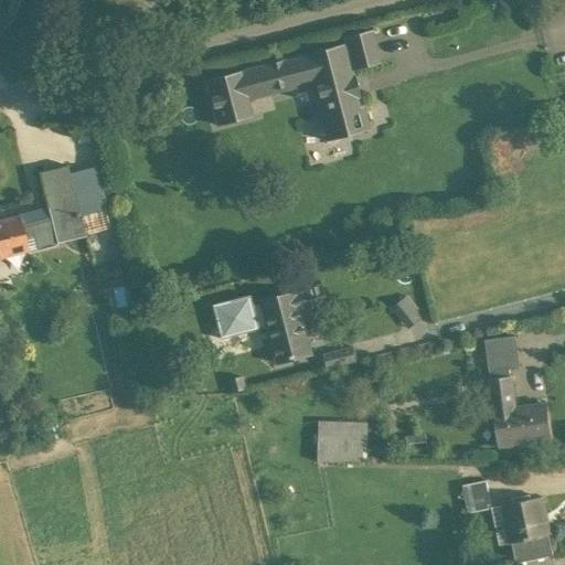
[(372,39),(341,45),(350,76),(379,70),(372,39)]
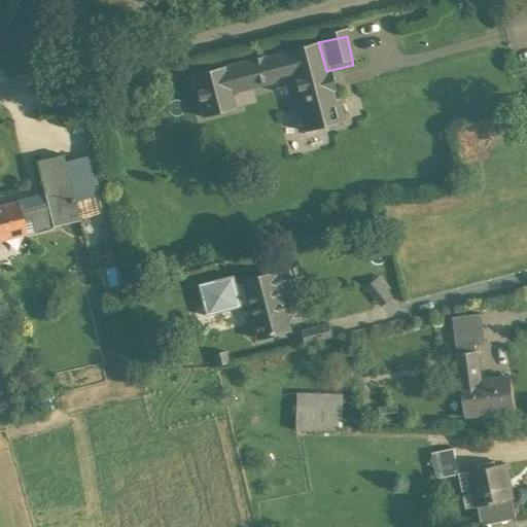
[(318,42),(279,54),(286,79),(302,139),(341,129),(326,71),(318,42)]
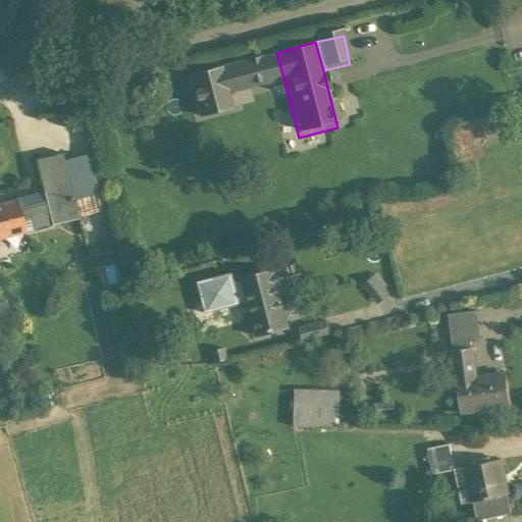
[(276,53),(246,60),(252,84),(250,85),(251,87),(283,79),(276,53)]
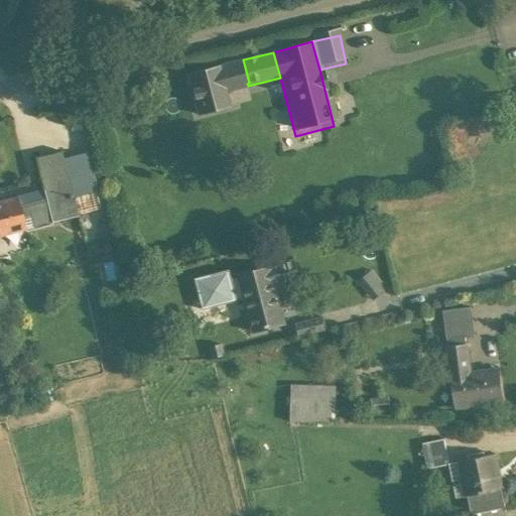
[(243,59),(186,74),(198,114),(229,106),(225,89),(247,84),(249,83),(243,59)]
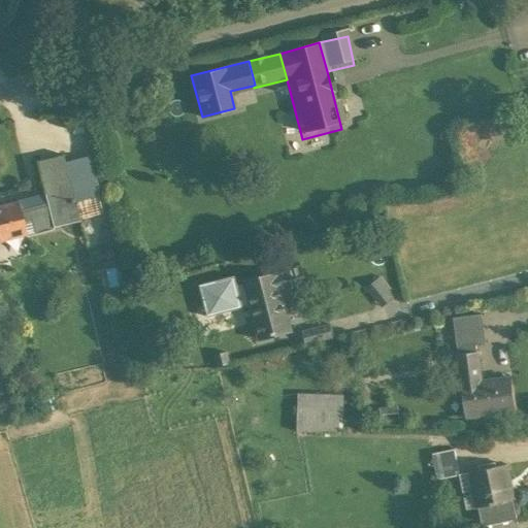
[(78,221),(62,156),(36,162),(53,228),(78,221)]
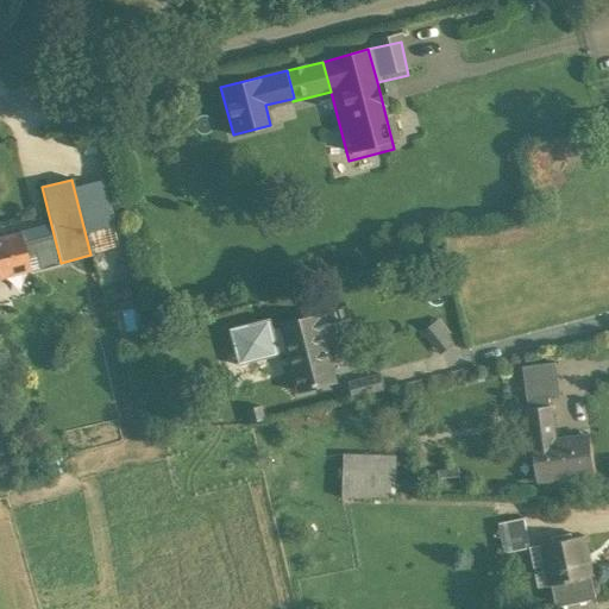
[(20,233),(0,238),(0,278),(30,271),(20,233)]
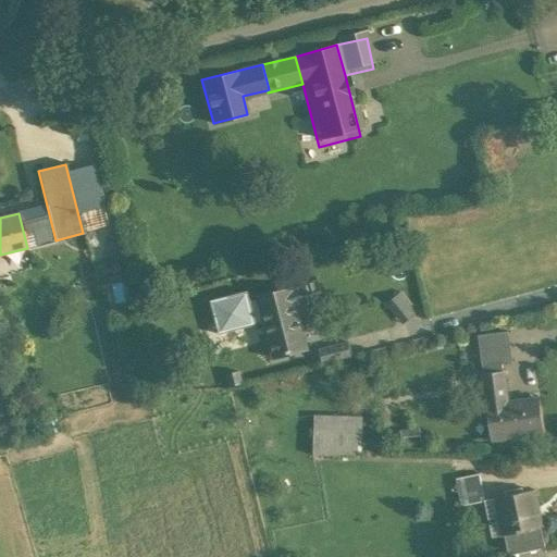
[(319,282),(259,297),(274,359),(309,350),(298,308),(324,301),(319,282)]
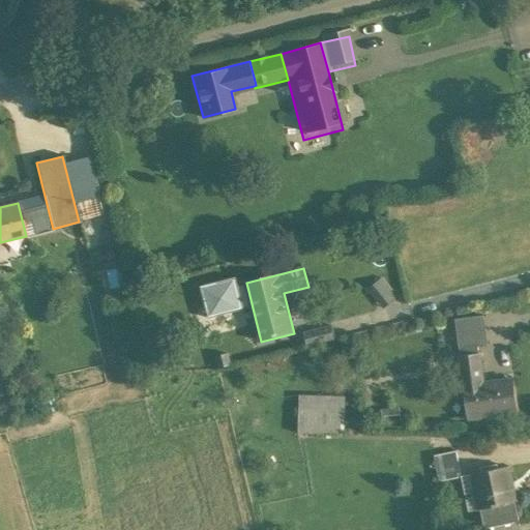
[(206,315),(239,306),(232,276),(199,284),(206,315)]
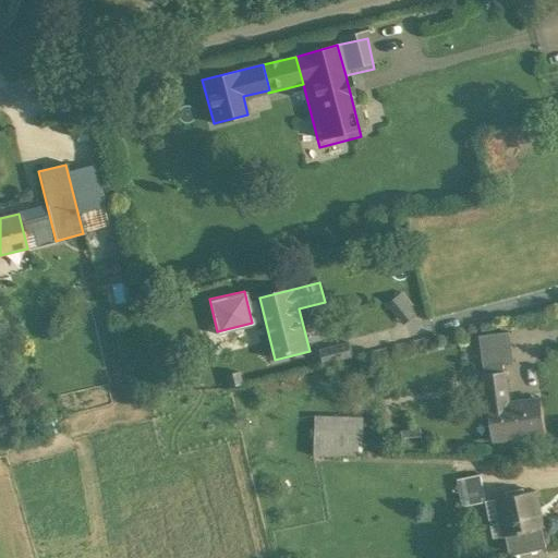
[(415,316),(399,296),(389,305),(405,325),(415,316)]
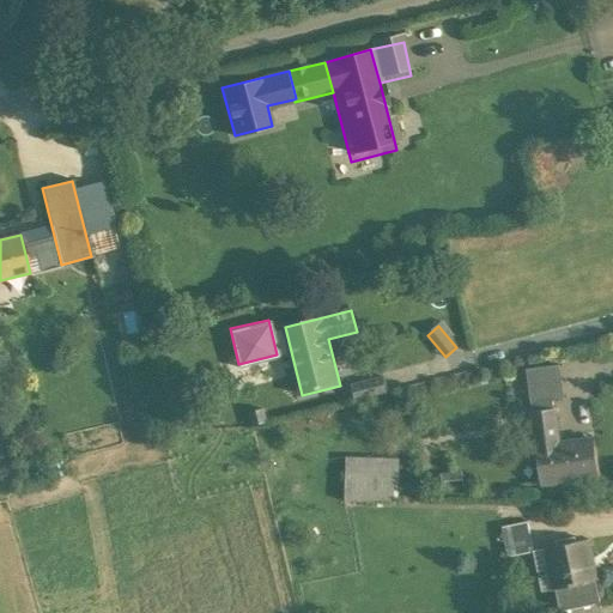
[(560,365),(527,370),(532,405),(553,402),(565,400),(560,365)]
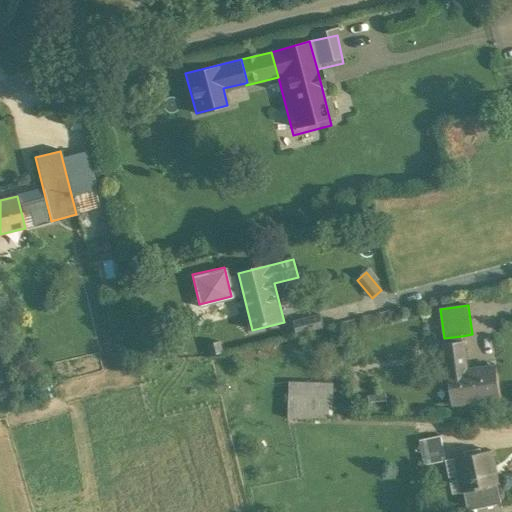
[(320,315),(294,322),(297,335),(324,328),(320,315)]
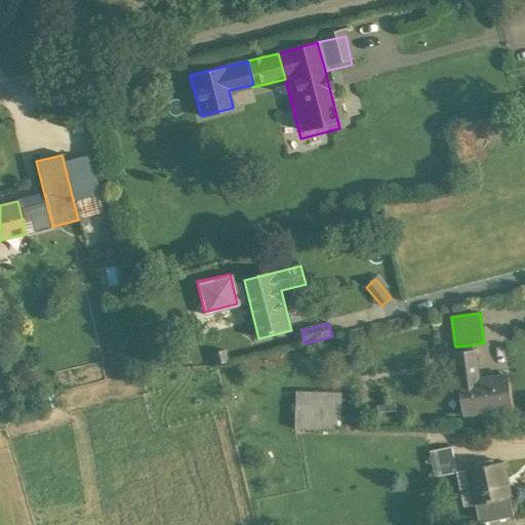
[(474,345),(455,347),(459,375),(478,373),(476,351),(475,351),(474,345)]
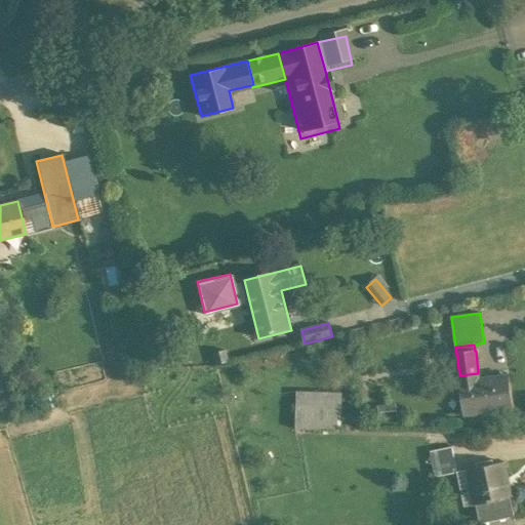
[(510,376),(479,380),(478,373),(459,375),(465,415),(514,409),(510,376)]
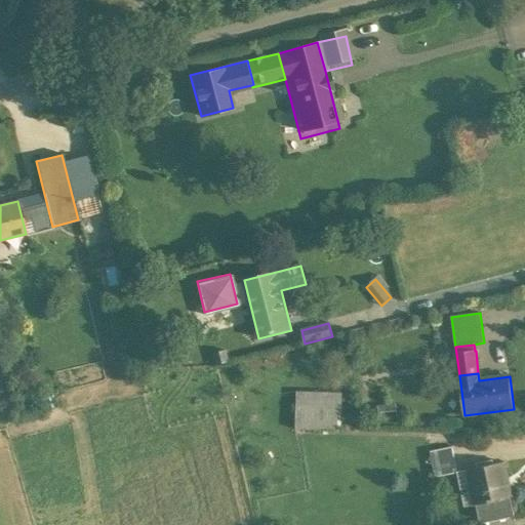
[(342,394),(297,393),(296,430),(341,432),(342,394)]
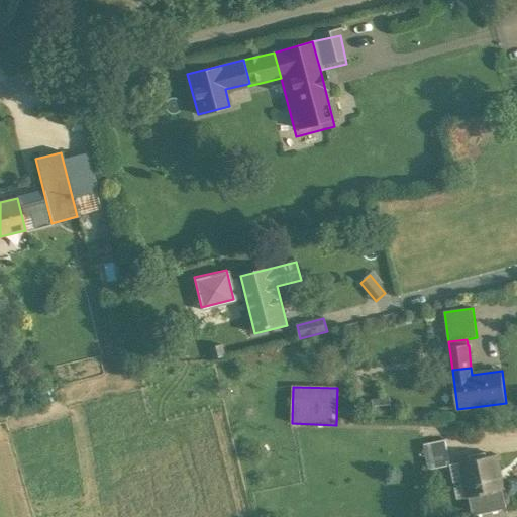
[(446,441),(424,445),(429,471),(451,467),(446,441)]
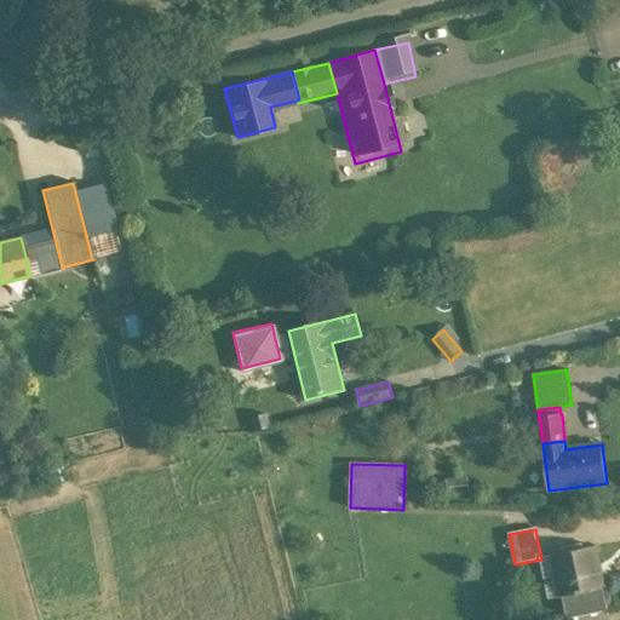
[(595,547),(554,556),(562,597),(563,597),(568,619),(608,610),(603,589),(595,547)]
